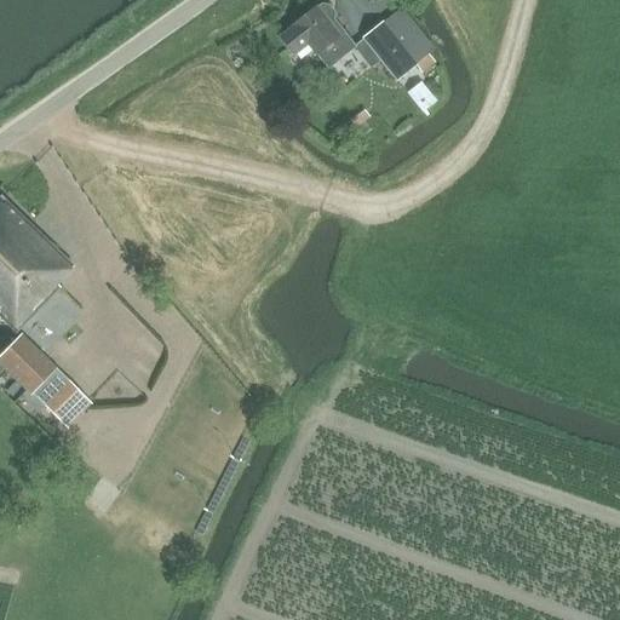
[(294,28),(281,38),(294,53),(306,44),(328,69),(355,47),(333,21),(334,13),(326,12),(320,6),(316,10),(315,9),(293,27),(294,28)]
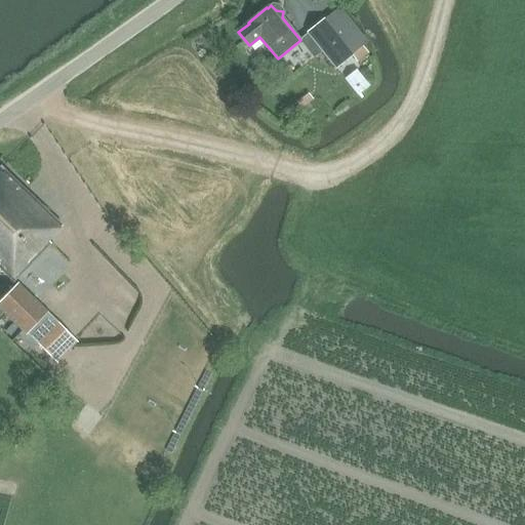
[(340,8),(325,21),(353,54),(364,46),(368,42),(340,8)]
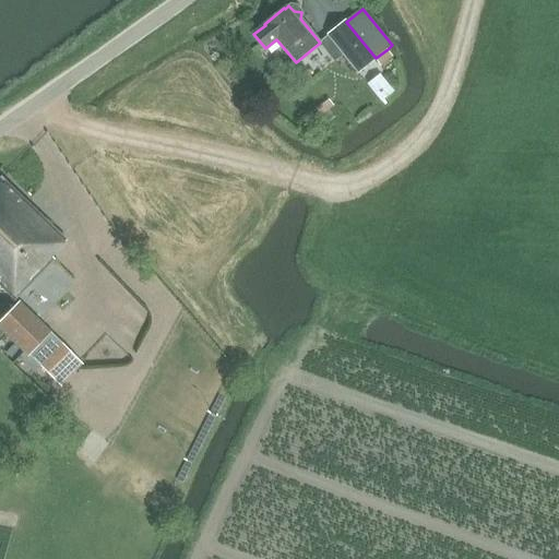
[(345,20),(326,35),(328,36),(343,55),(358,74),(377,59),(376,58),(346,22),(345,20)]
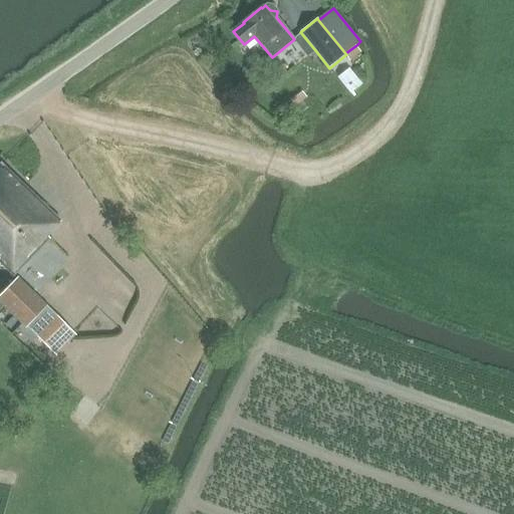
[(356,45),(345,53),(346,54),(351,60),(361,52),(356,45)]
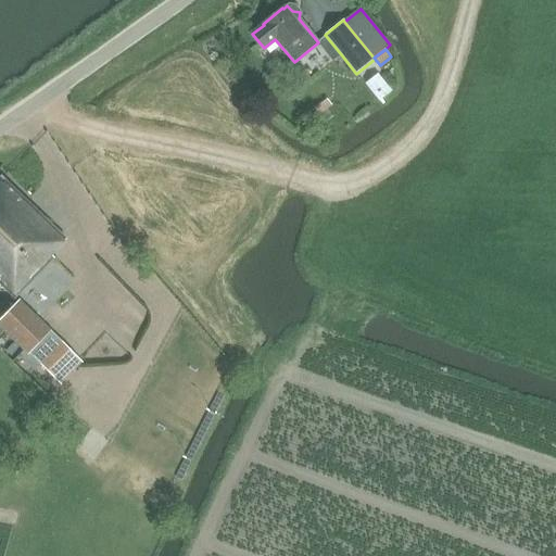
[(326,97),(313,106),(319,115),(332,105),(326,97)]
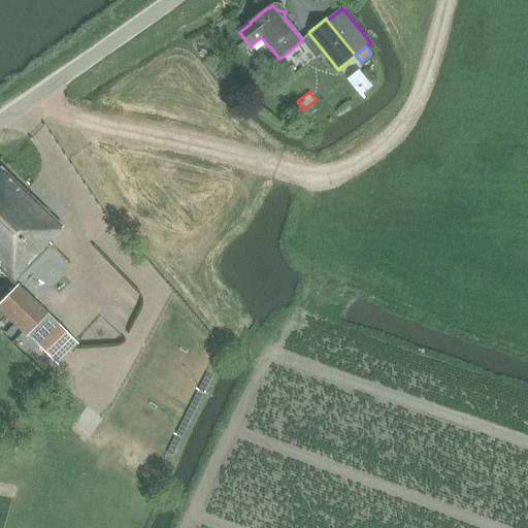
[(62,230),(1,171),(0,171),(0,270),(14,285),(52,245),(48,243),(62,230)]
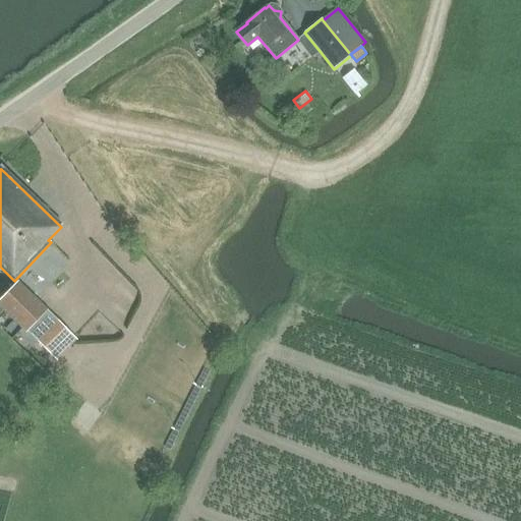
[(0,306),(35,340),(55,320),(15,282),(0,297),(0,306)]
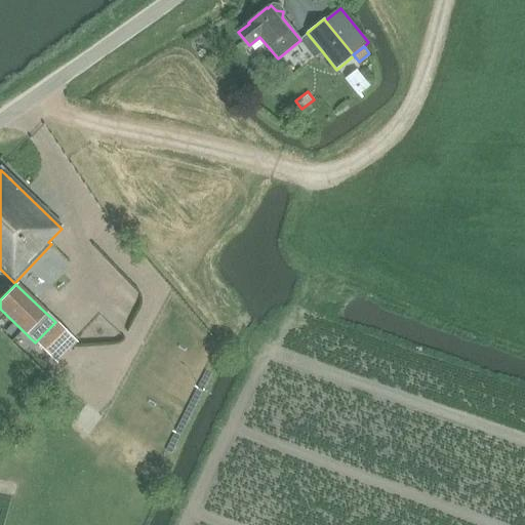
[(106,293),(98,296),(101,303),(109,300),(106,293)]
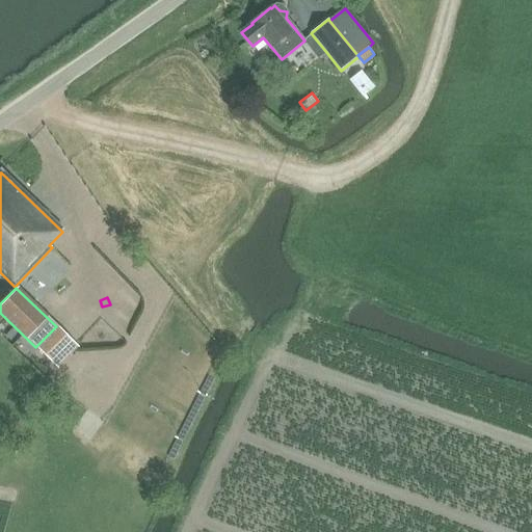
[(56,326),(35,347),(57,369),(78,347),(56,326)]
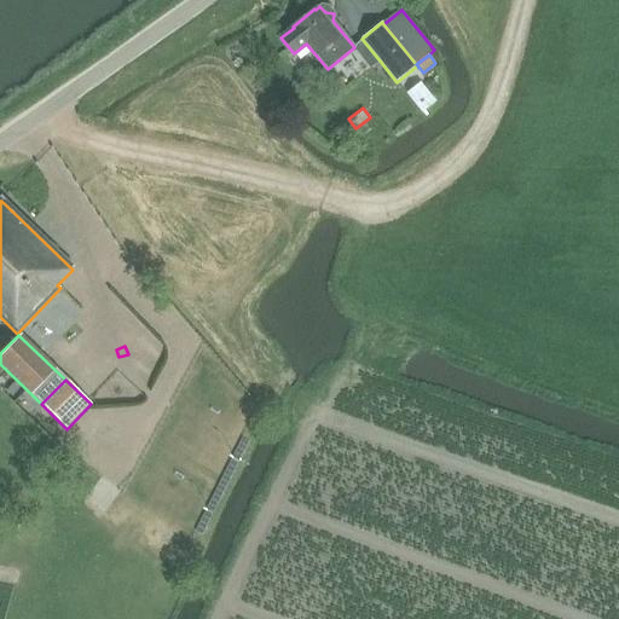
[(114,406),(104,417),(111,424),(122,414),(114,406)]
